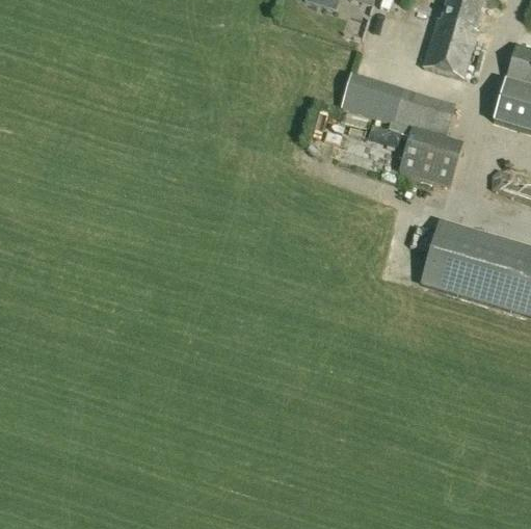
[(445,0),(440,22),(435,21),(421,70),(461,81),(475,33),(471,31),(481,0),(445,0)]
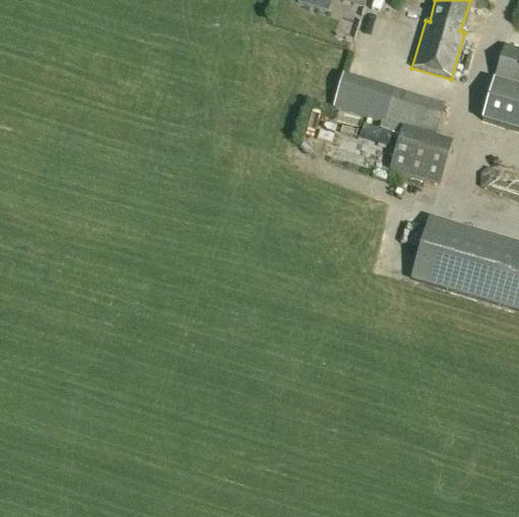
[(386,5),(372,52),(399,60),(413,13),(386,5)]
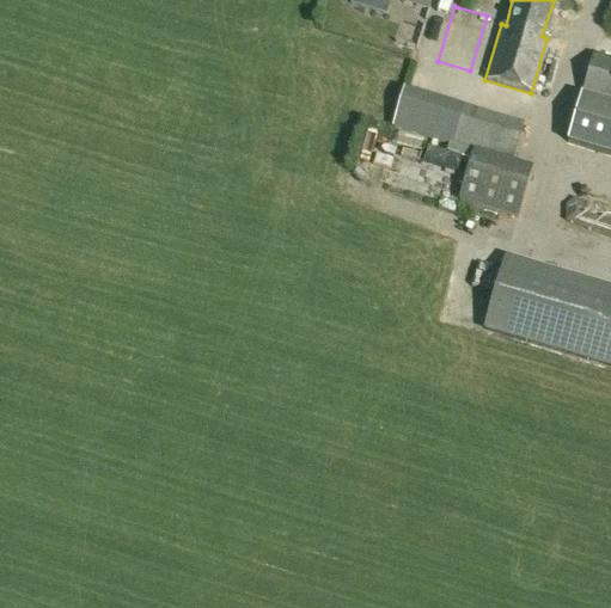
[(610,57),(592,51),(581,88),(610,97),(610,57)]
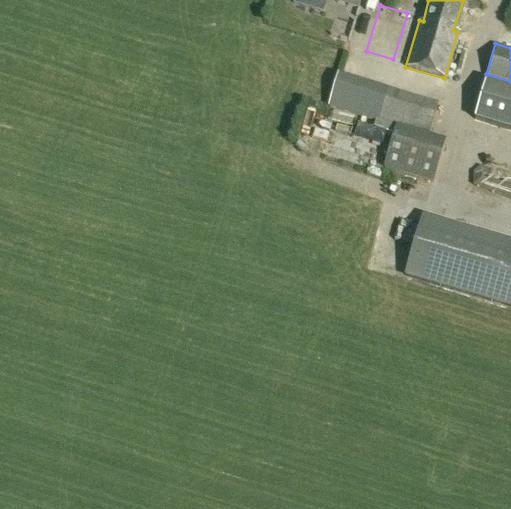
[(386,87),(387,82),(342,71),(333,103),(431,128),(438,100),(386,87)]
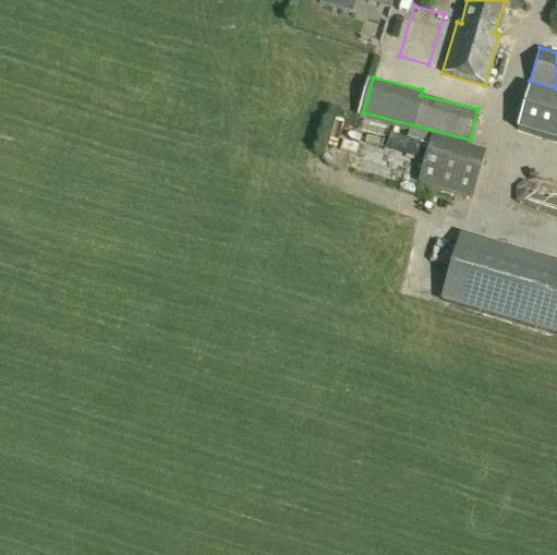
[(556,93),(528,84),(515,128),(556,140),(556,93)]
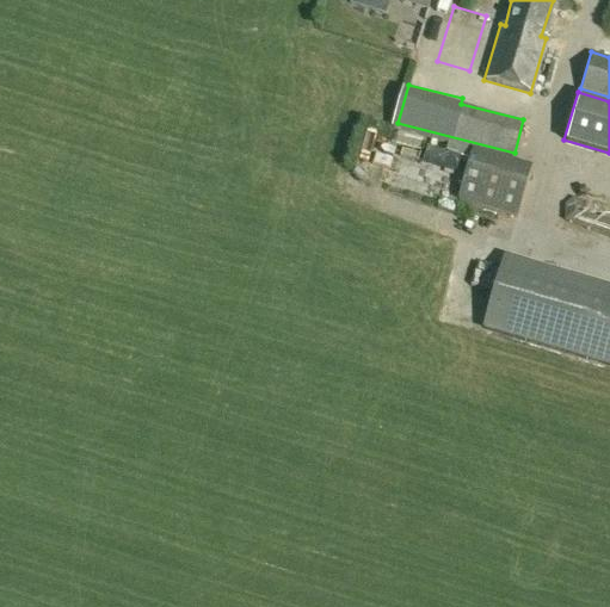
[(516,215),(530,167),(472,149),(457,198),(488,206),(485,220),(499,223),(501,211),(516,215)]
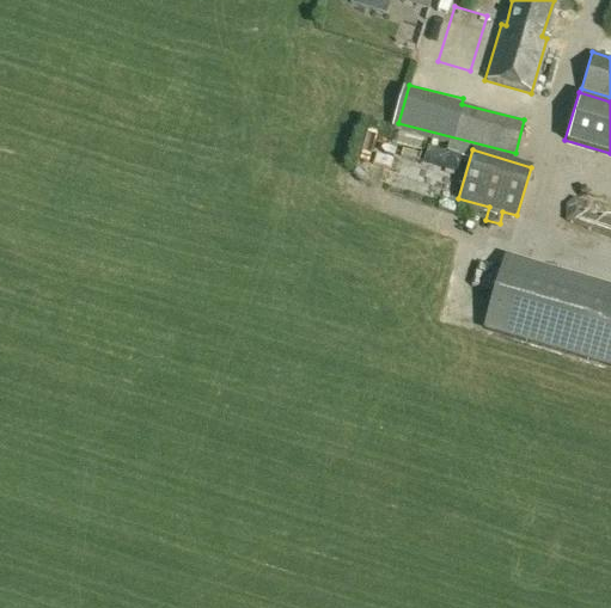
[(580,210),(578,222),(602,227),(604,215),(580,210)]
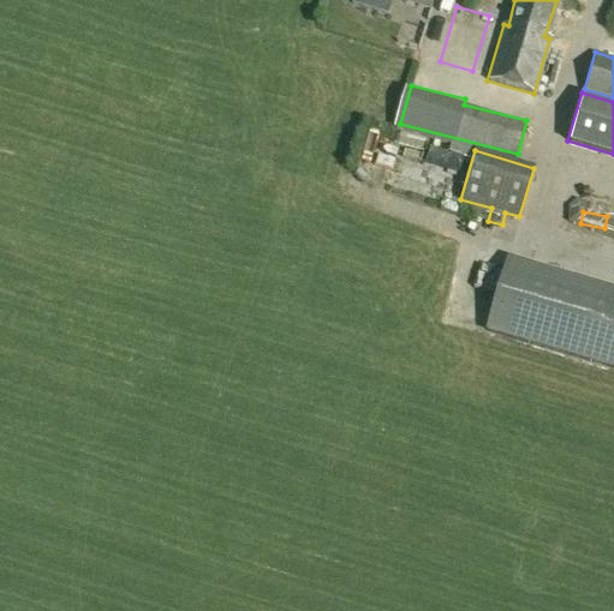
[(613,289),(506,258),(484,329),(613,367),(613,289)]
